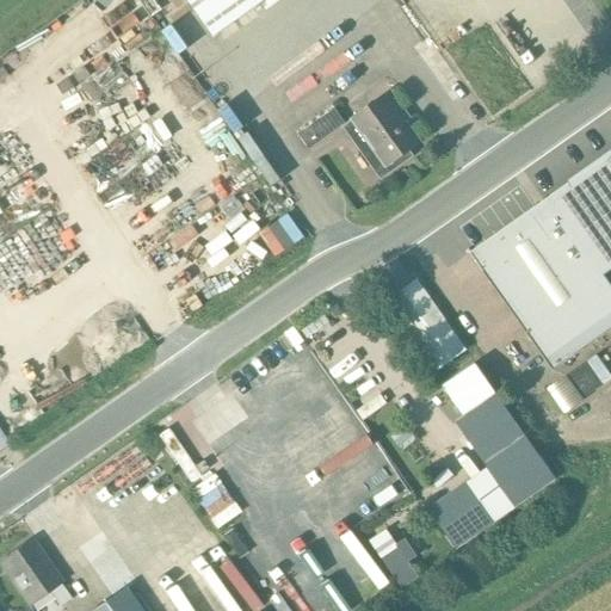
[(187,0),(214,37),(252,10),(266,0),(187,0)]
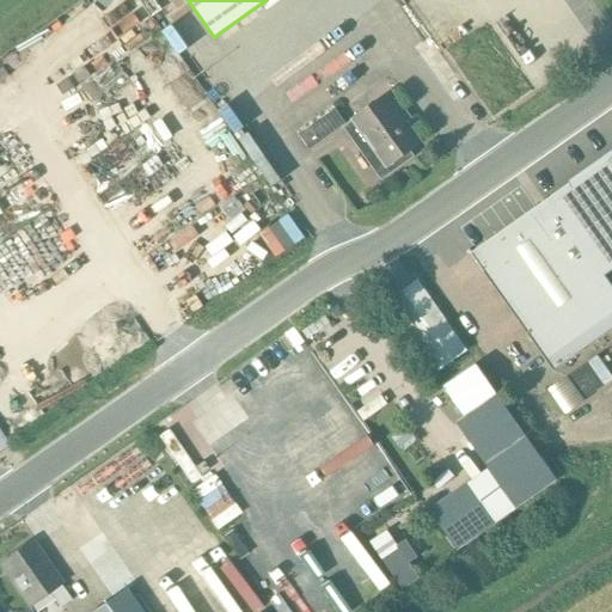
[(401,115),(405,111),(392,95),(346,127),(383,179),(414,157),(409,152),(421,142),(401,115)]
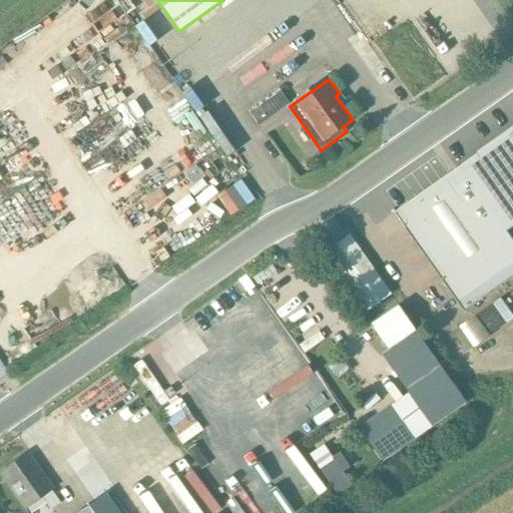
[(282,92),(250,113),(260,126),(271,118),(291,104),(282,92)]
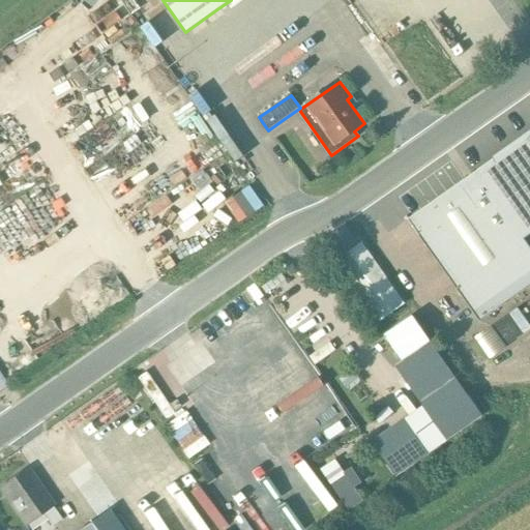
[(442,221),(420,236),(480,321),(529,286),(529,245),(525,239),(529,235),(529,140),(497,164),(494,159),(476,172),(480,177),(464,188),(435,209),(442,221)]
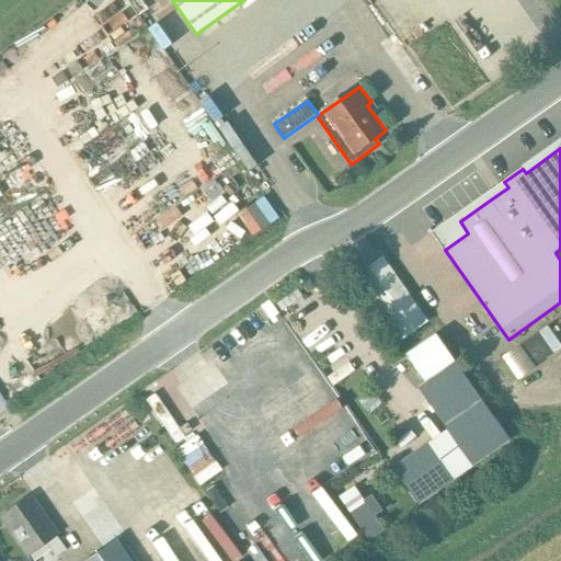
[(384,259),(362,274),(407,339),(428,322),(384,259)]
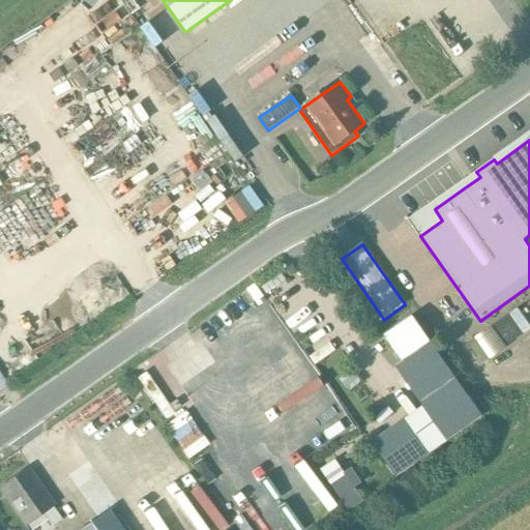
[(529,326),(518,308),(493,326),(506,347),(529,329),(529,326)]
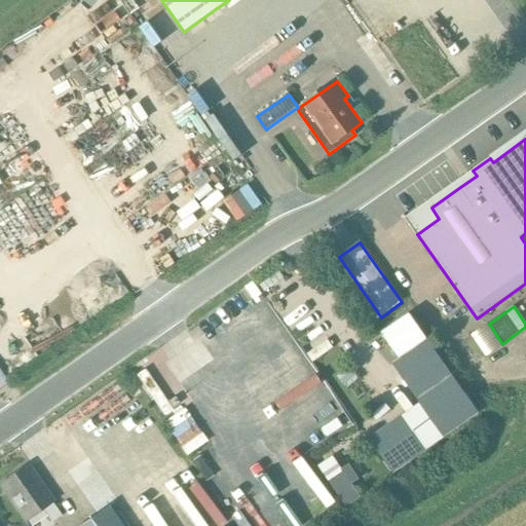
[(427,339),(413,317),(410,313),(381,333),(399,359),(427,339)]
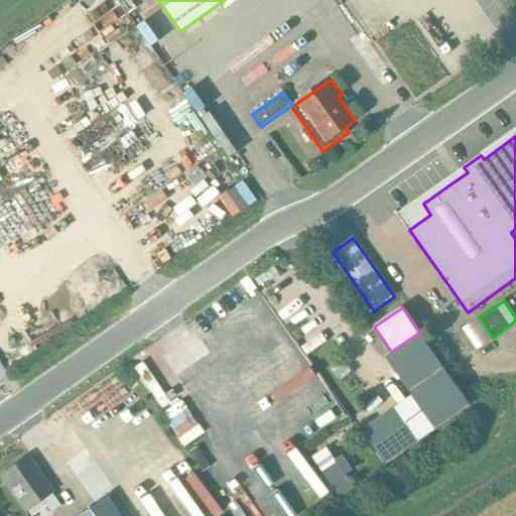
[(420,334),(386,358),(435,429),(470,405),(420,334)]
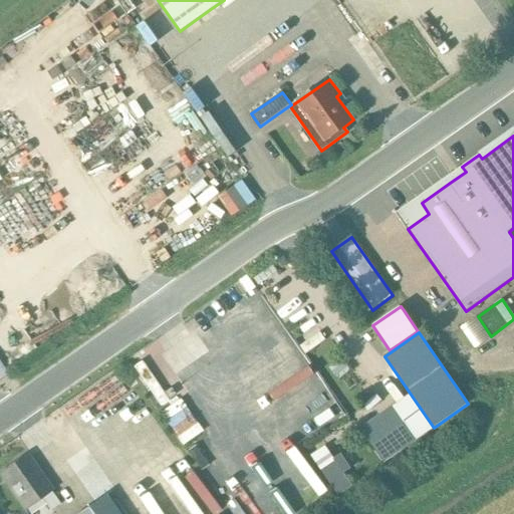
[(297,419),(311,440),(345,417),(331,396),(297,419)]
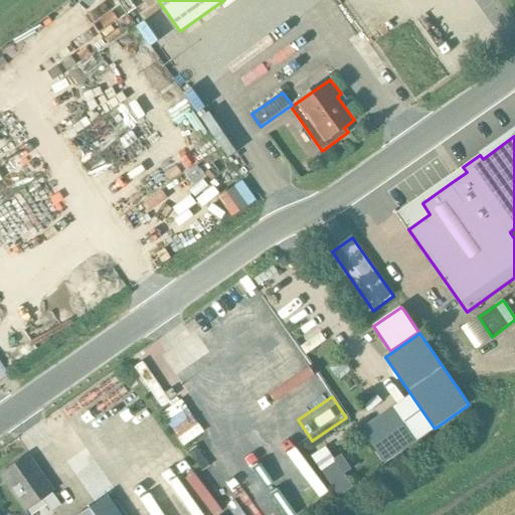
[(385,463),(418,440),(395,406),(362,430),(385,463)]
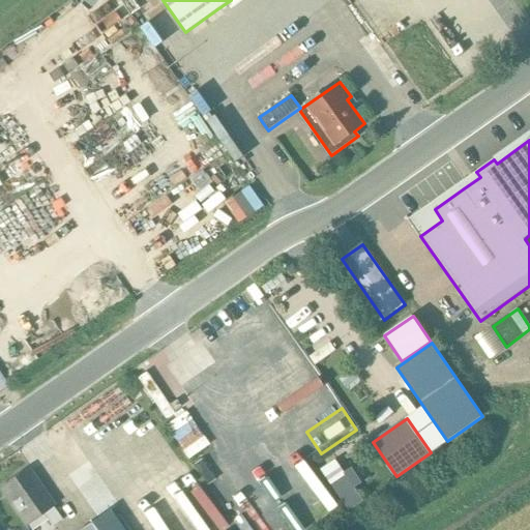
[(42,512),(53,527),(62,520),(27,470),(1,488),(26,524),(42,512)]
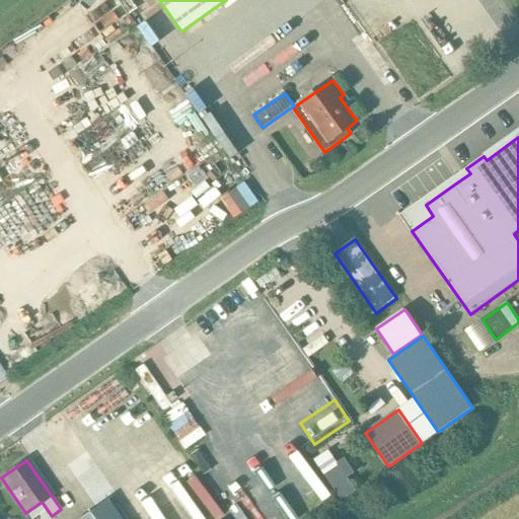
[(119,518),(106,500),(79,518),(119,518)]
